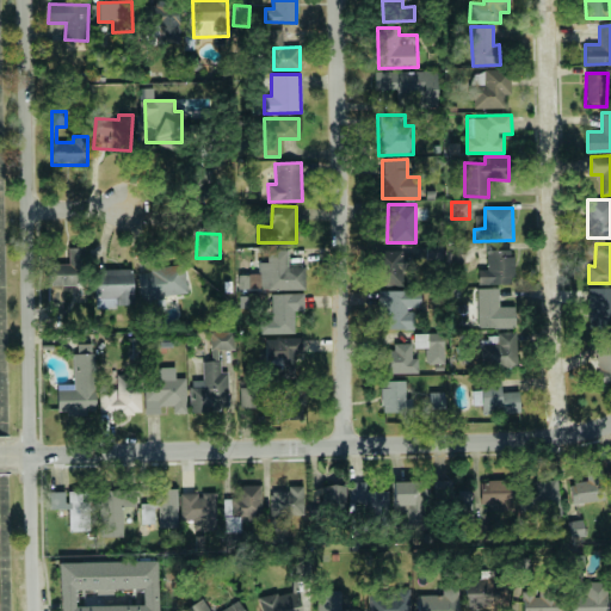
[(85,247),(68,248),(68,264),(49,264),(49,285),(85,285),(85,247)]
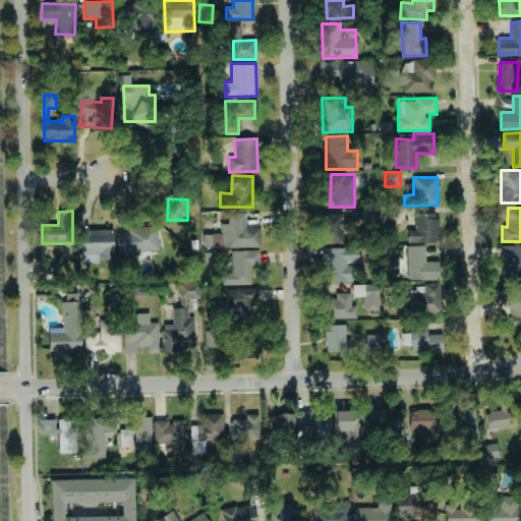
[(259,246),(259,228),(245,228),(245,213),(227,213),(227,224),(222,224),(222,247),(259,246)]
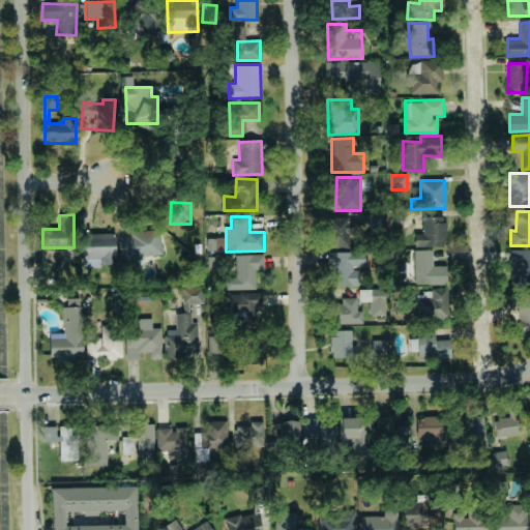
[(415,246),(445,245),(445,217),(422,217),(422,234),(414,234),(415,246)]
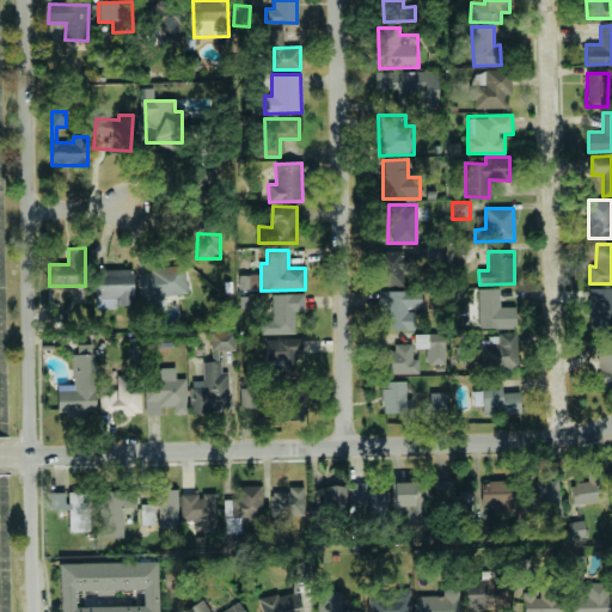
[(384,275),(415,273),(415,255),(383,256),(384,275)]
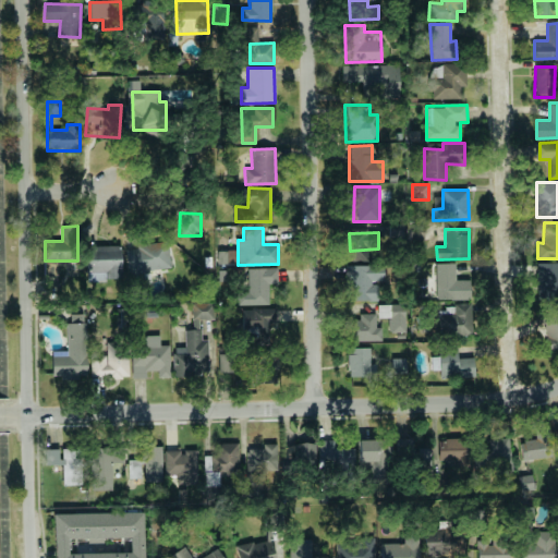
[(168,242),(125,247),(129,278),(140,277),(141,281),(155,280),(154,269),(171,268),(168,242)]
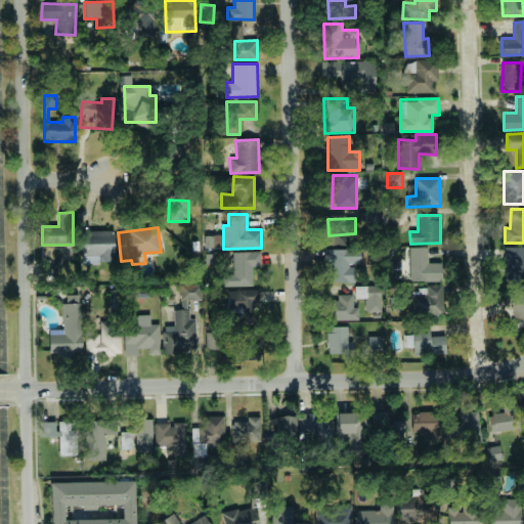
[(81,231),(82,263),(115,262),(114,230),(81,231)]
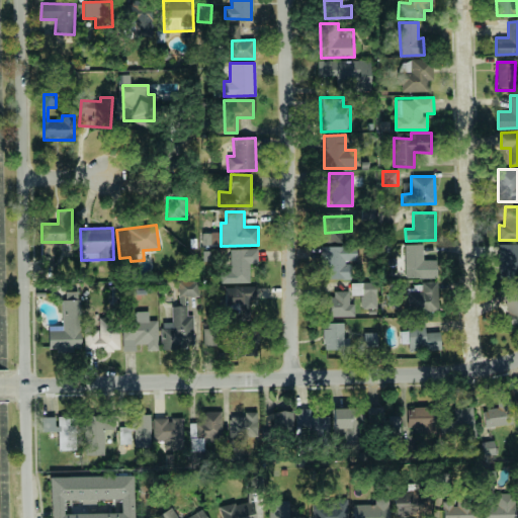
[(517,243),(499,244),(499,280),(517,279),(517,243)]
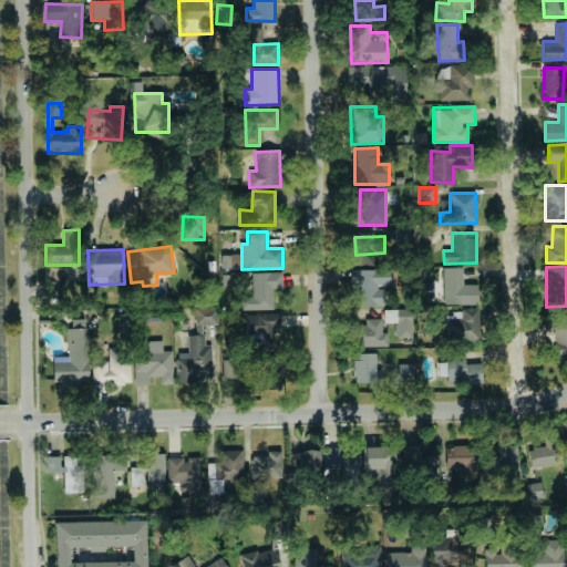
[(478,303),(477,284),(463,285),(463,267),(442,268),(443,305),(478,303)]
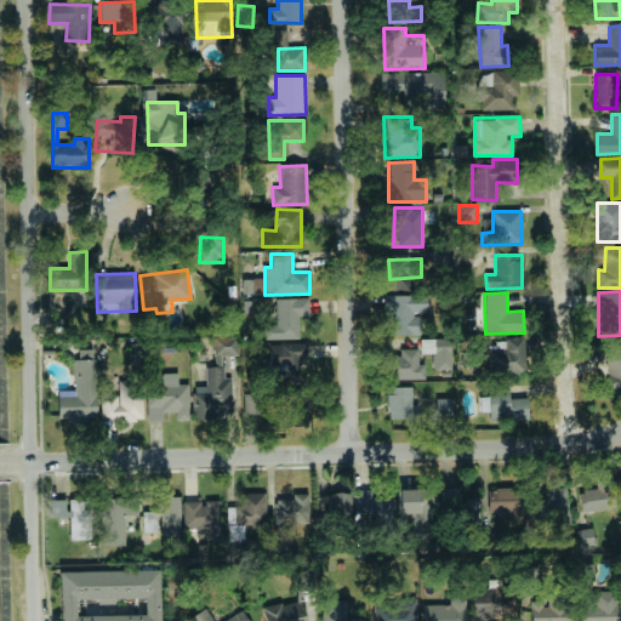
[(385,334),(420,335),(421,314),(426,314),(427,295),(386,294),(385,334)]
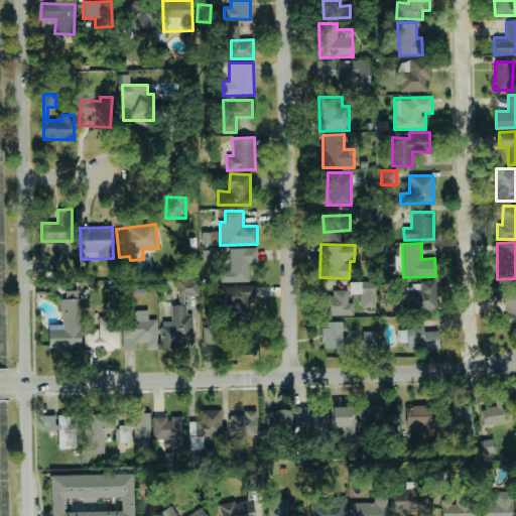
[(248,282),(248,263),(256,263),(256,247),(228,248),(229,270),(219,270),(220,282),(248,282)]
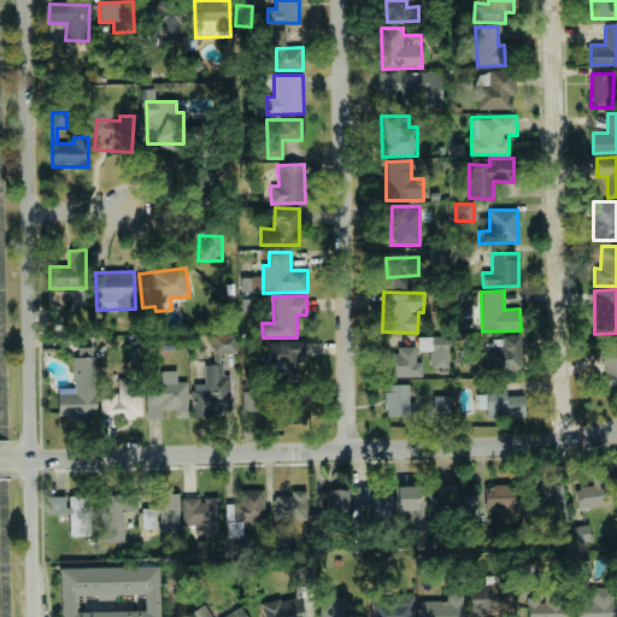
[(236,353),(236,334),(212,335),(213,363),(219,363),(219,353),(236,353)]
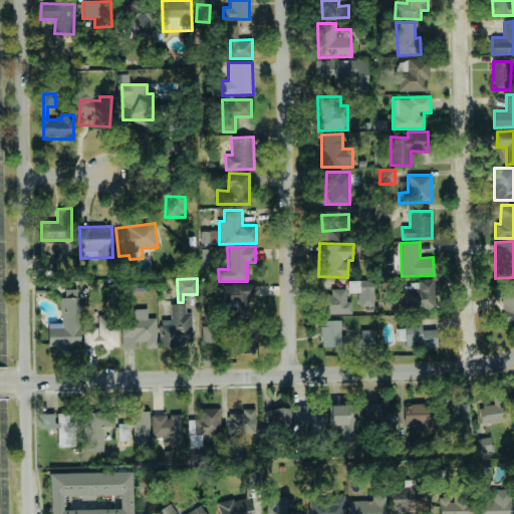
[(434,279),(419,280),(419,289),(404,289),(404,309),(435,308),(434,279)]
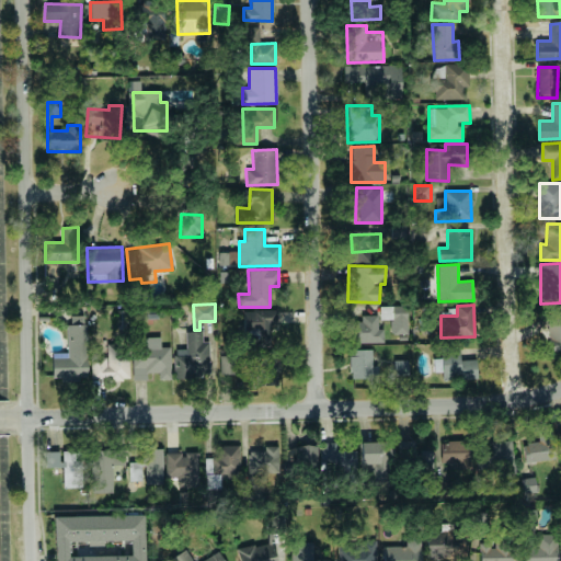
[(407,334),(407,307),(380,306),(380,319),(391,319),(391,334),(407,334)]
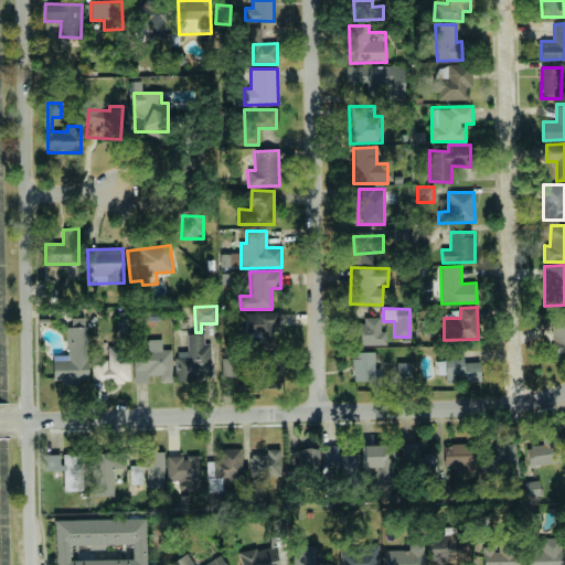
[(279,312),(246,312),(247,339),(274,339),(273,328),(279,328),(279,312)]
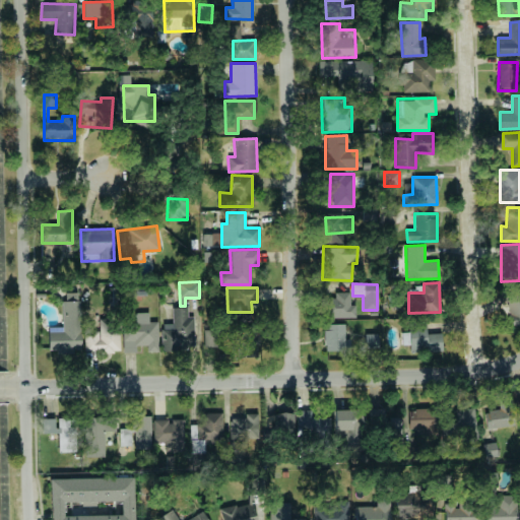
[(355,317),(355,305),(350,305),(350,291),(326,293),(326,318),(355,317)]
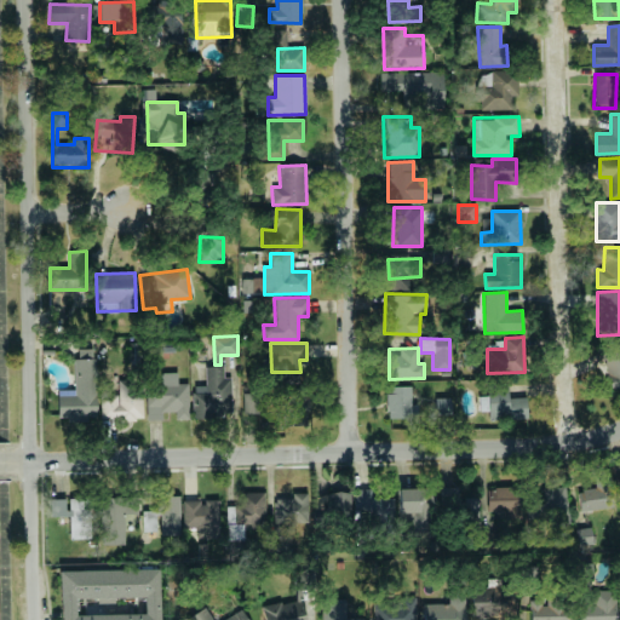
[(614,391),(619,388),(619,348),(600,359),(614,391)]
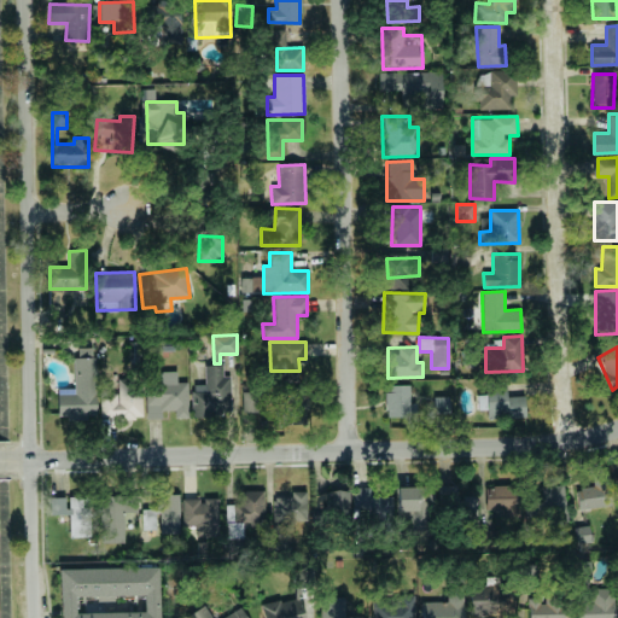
[(58,420),(97,419),(95,357),(74,359),(74,389),(57,389),(58,420)]
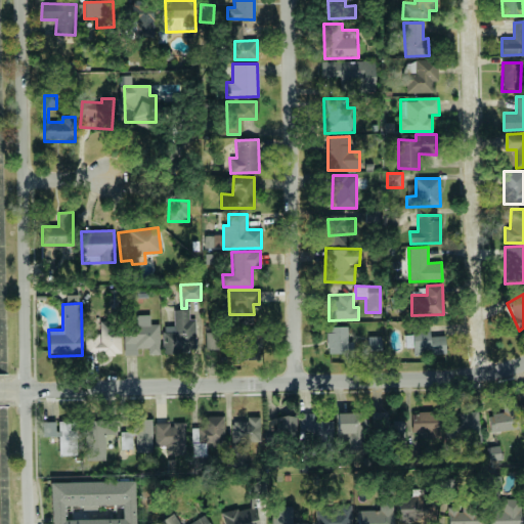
[(195,352),(194,318),(189,319),(188,310),(174,310),(174,325),(163,325),(163,352),(195,352)]
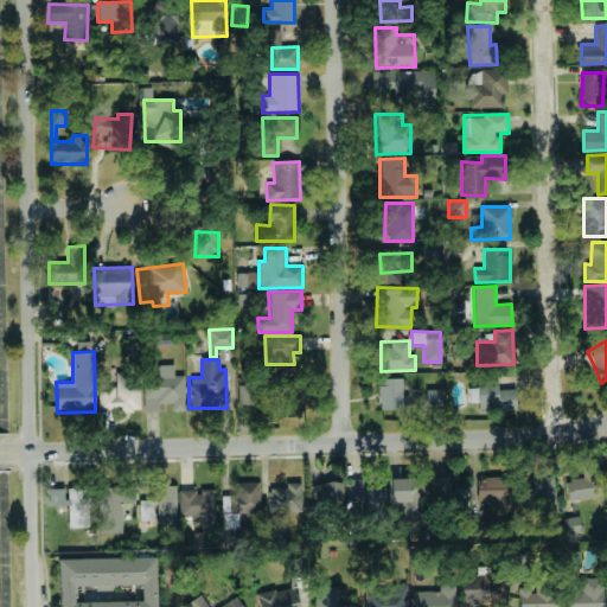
[(184,375),(174,376),(173,365),(158,365),(158,376),(144,377),(145,411),(158,410),(158,403),(171,402),(171,410),(185,410),(184,375)]
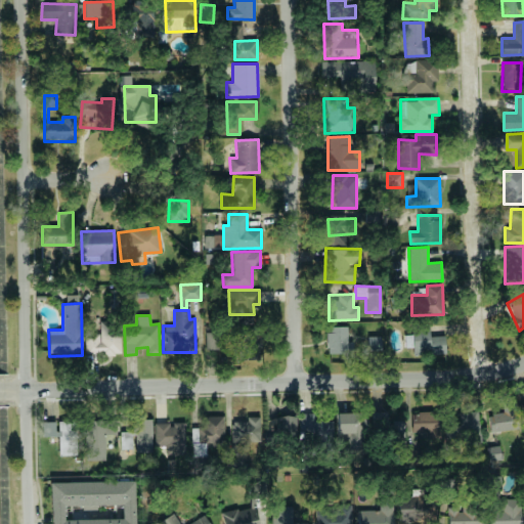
[(84,354),(120,355),(120,324),(100,324),(99,334),(85,334),(84,354)]
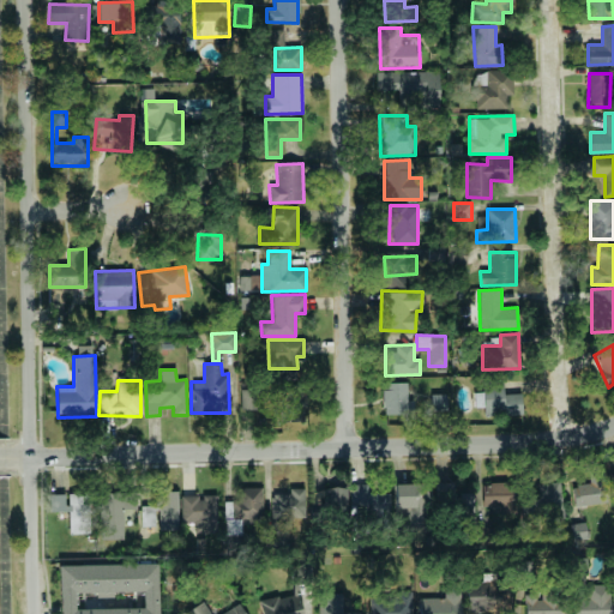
[(407,383),(383,383),(383,415),(413,414),(413,401),(407,401),(407,383)]
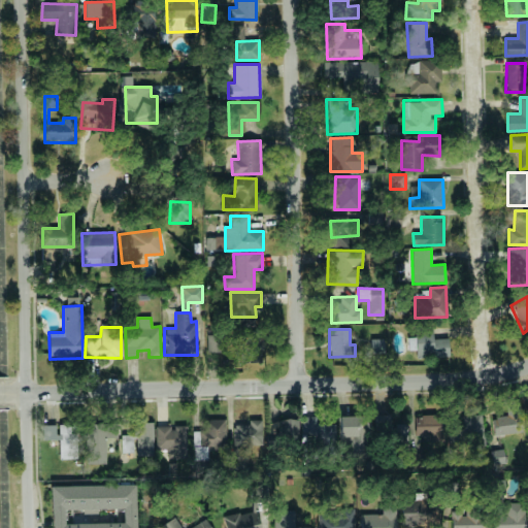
[(449,356),(448,338),(432,338),(432,329),(416,330),(417,357),(449,356)]
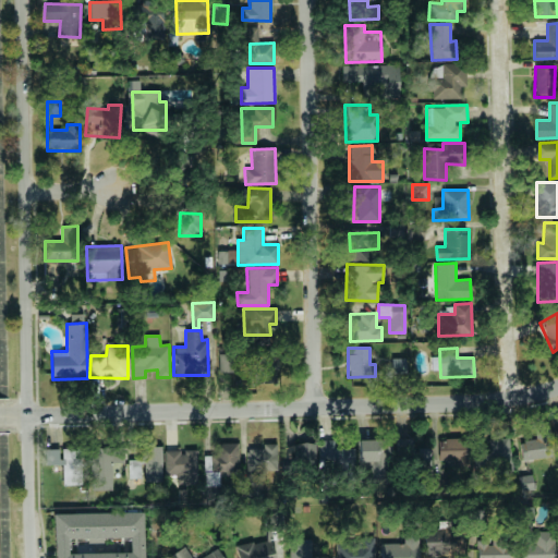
[(217,372),(234,372),(234,354),(218,353),(217,372)]
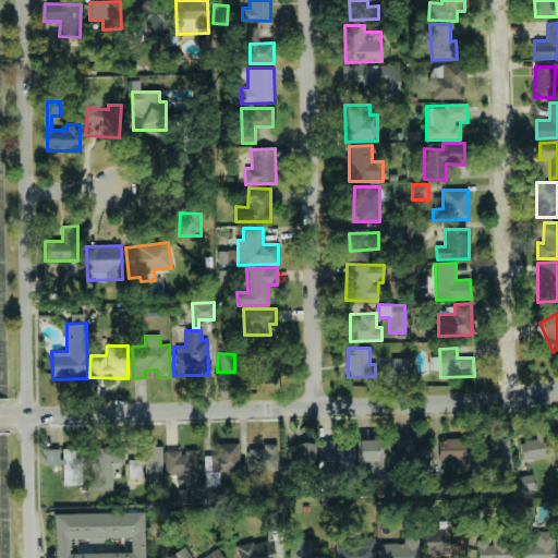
[(277,384),(278,354),(256,353),(255,383),(277,384)]
